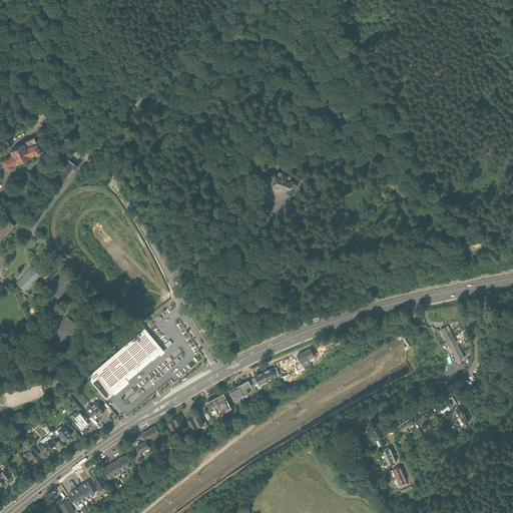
[(33,138),(24,142),(27,148),(36,144),(33,138)]
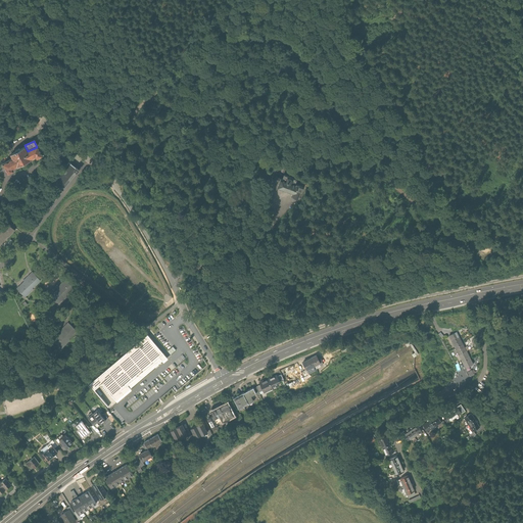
[(37,147),(28,151),(25,145),(10,153),(13,158),(3,163),(8,173),(18,168),(19,168),(42,155),(37,147)]
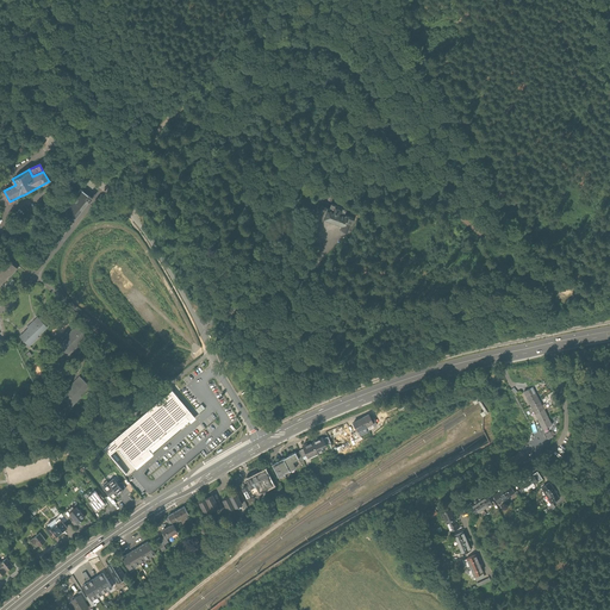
[(305,192),(304,199),(311,200),(325,205),(328,198),(313,192),(305,192)]
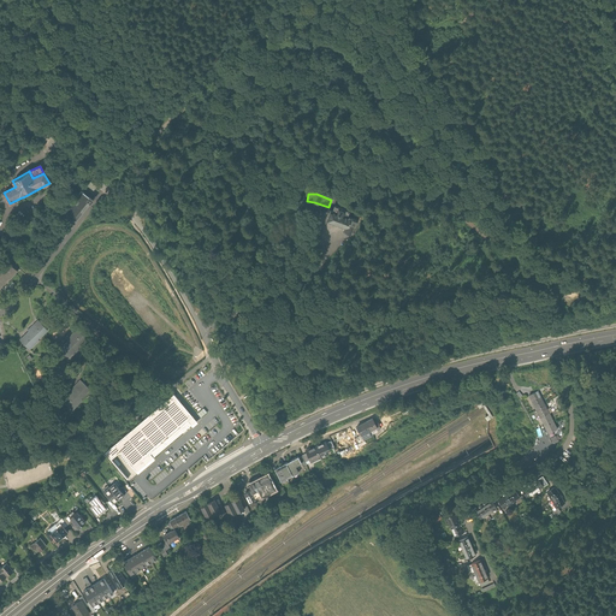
[(337,209),(330,208),(326,219),(353,227),(355,223),(361,224),(362,218),(356,215),(357,211),(338,205),(337,209)]
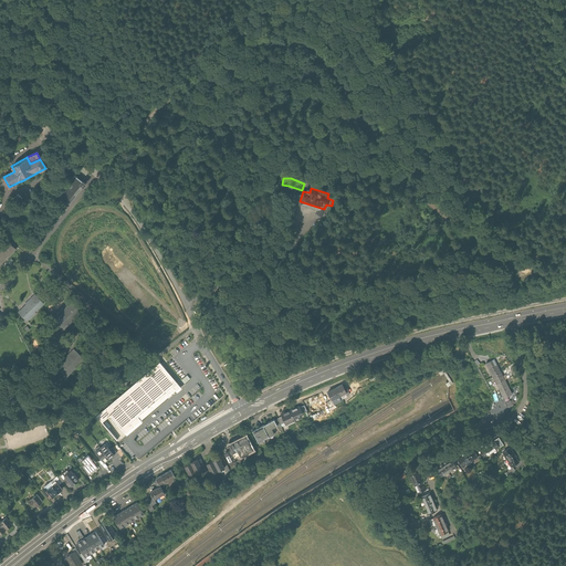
[(17,249),(4,240),(0,244),(0,265),(8,255),(10,257),(17,249)]
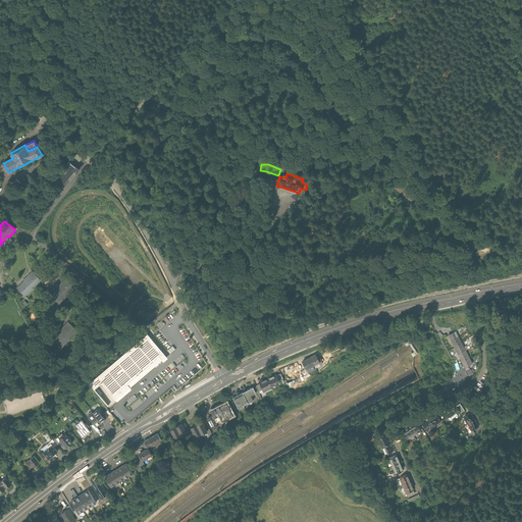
[(41,279),(32,270),(22,279),(23,280),(16,288),(25,296),(34,288),(33,286),(41,279)]
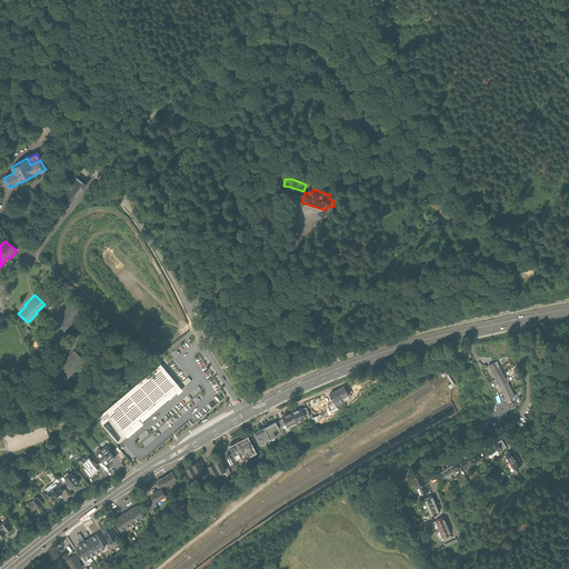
[(80,312),(71,303),(53,321),(65,331),(73,322),(72,321),(80,312)]
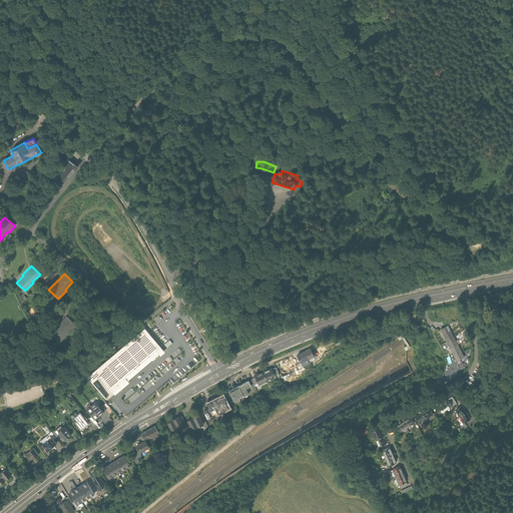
[(75,324),(66,316),(51,332),(61,341),(69,333),(68,332),(75,324)]
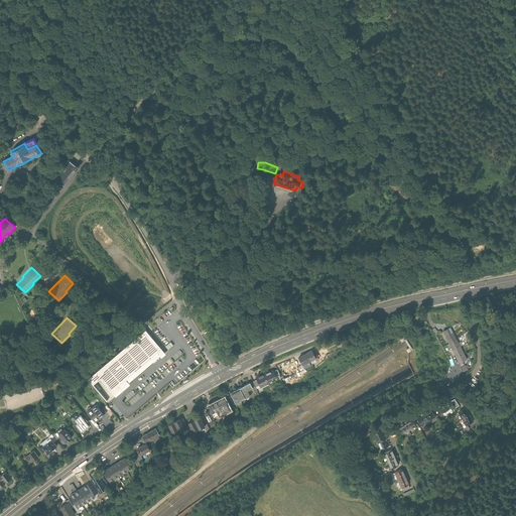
[(457,338),(449,325),(441,329),(448,342),(457,338)]
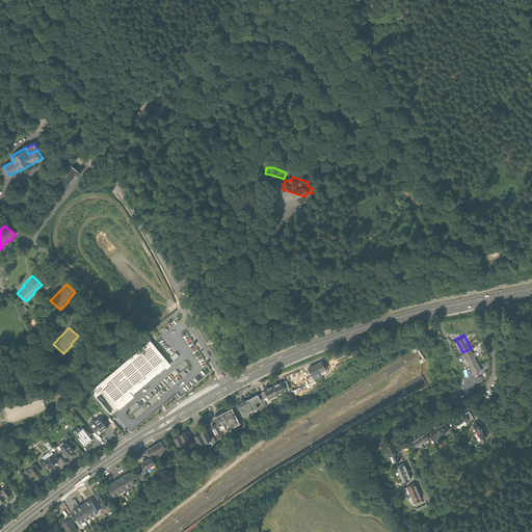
[(115,403),(120,408),(134,396),(133,394),(165,367),(166,369),(170,365),(168,362),(167,360),(150,340),(91,390),(97,396),(104,390),(115,403)]
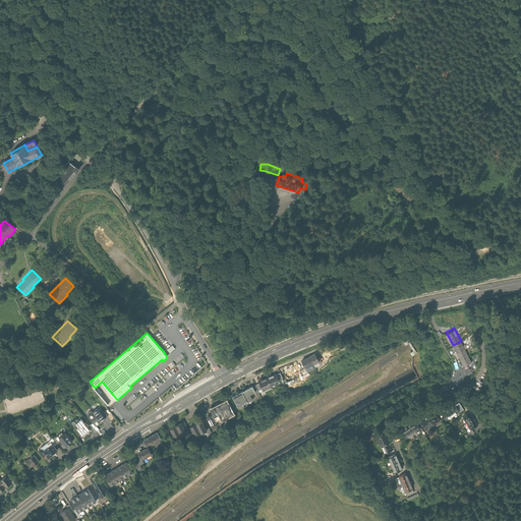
[(464,348),(461,341),(453,345),(456,352),(464,348)]
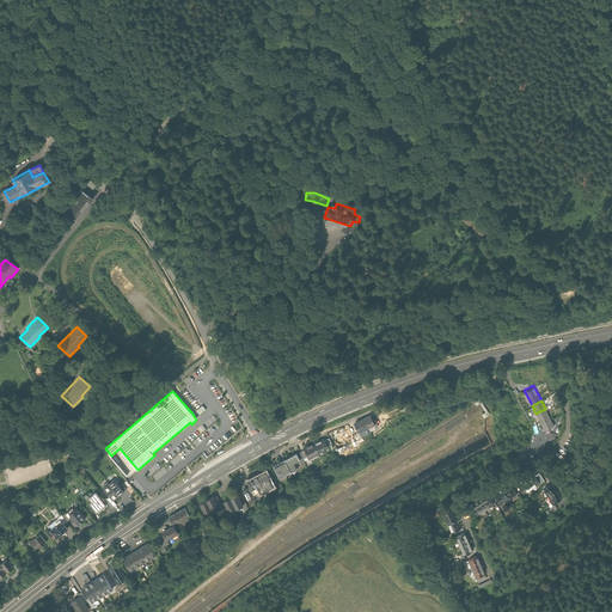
[(549,417),(545,409),(536,414),(540,422),(549,417)]
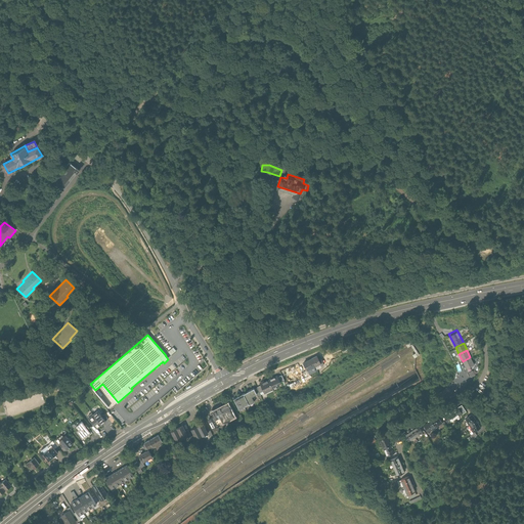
[(320,355),(314,358),(318,365),(323,363),(324,362),(322,358),(320,355)]
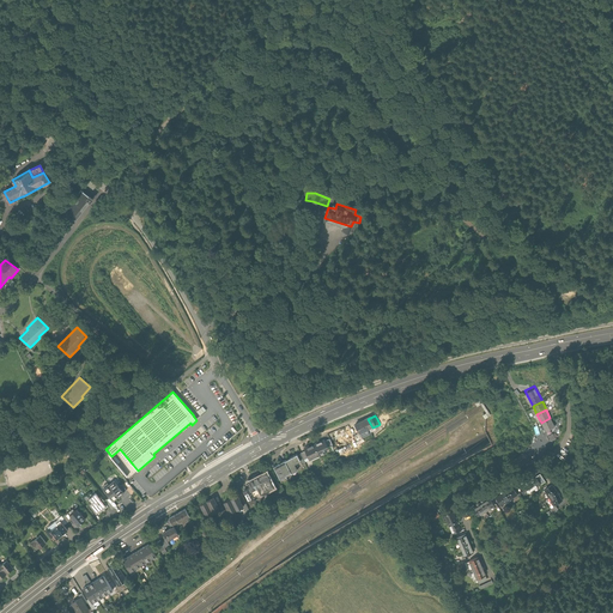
[(554,426),(550,418),(541,423),(545,430),(554,426)]
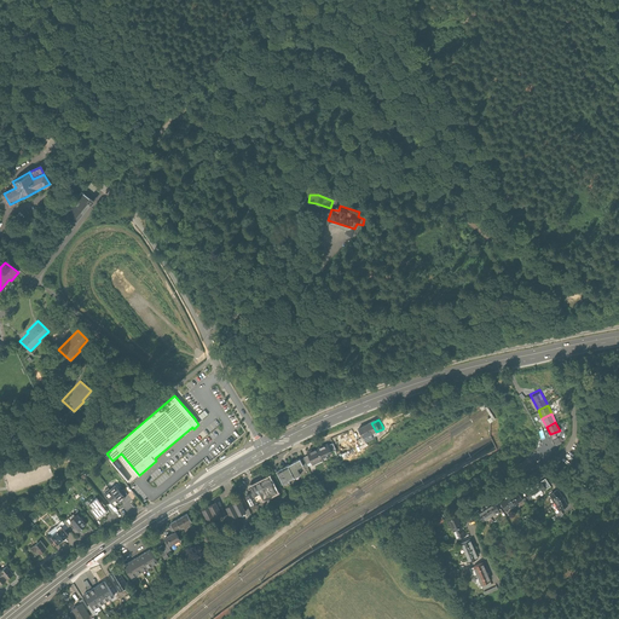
[(371,423),(364,427),(366,431),(365,432),(366,435),(368,437),(376,432),(371,423)]
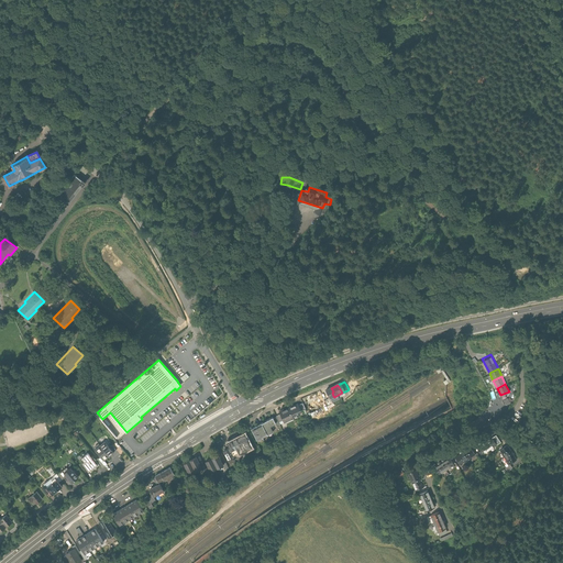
[(338,404),(334,397),(333,396),(328,398),(331,407),(338,404)]
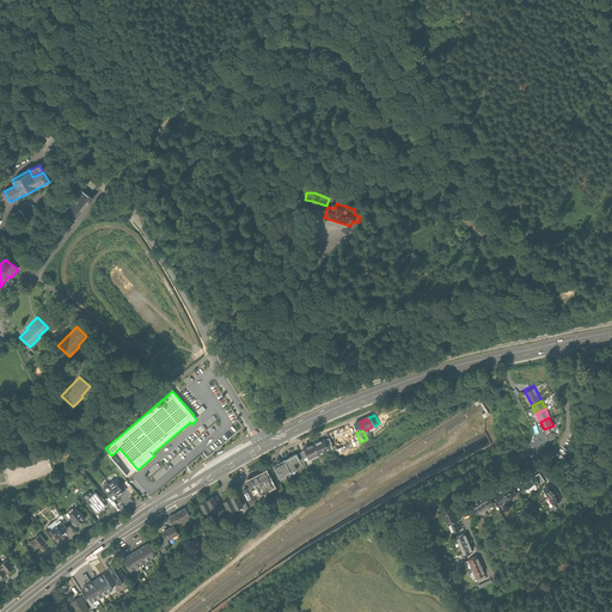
[(328,438),(318,442),(323,454),(332,450),(331,446),(328,439),(328,438)]
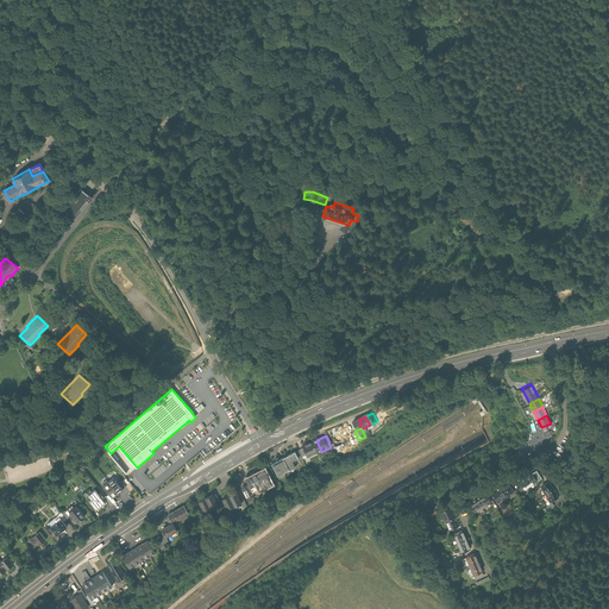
[(316,440),(306,445),(307,447),(311,454),(311,457),(321,452),(316,440)]
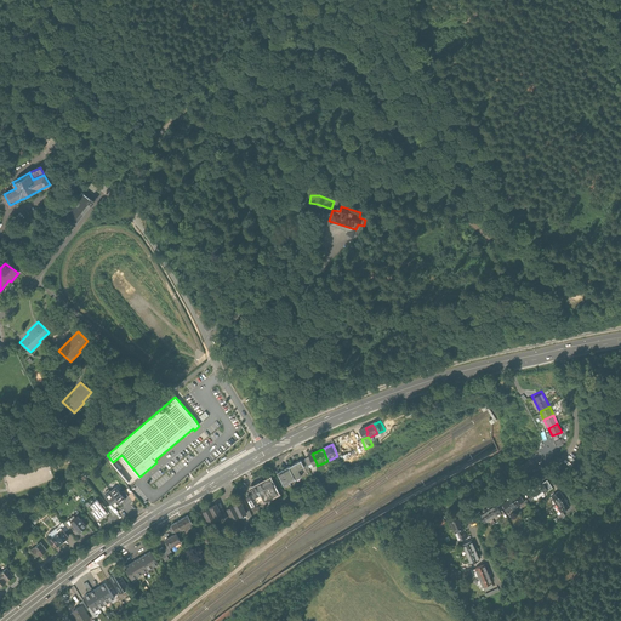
[(305,459),(292,466),(298,479),(305,476),(302,469),(308,466),(305,461),(305,459)]
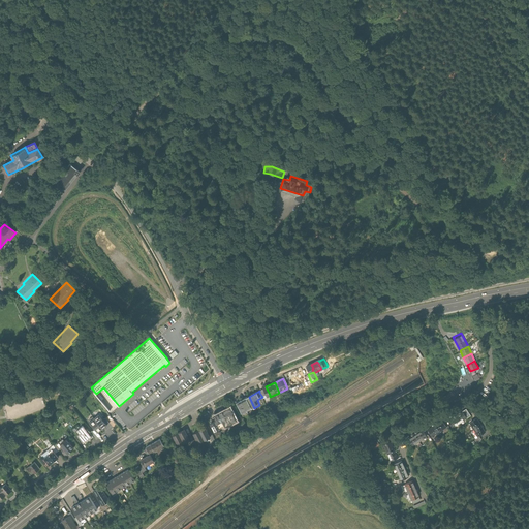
[(249,397),(244,399),(249,410),(254,408),(249,397)]
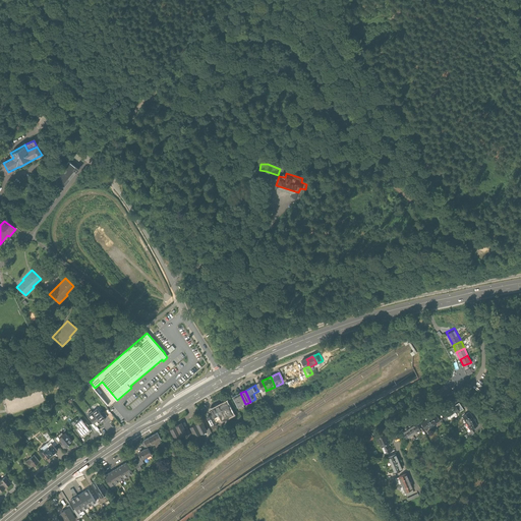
[(241,406),(245,404),(240,393),(235,395),(241,406)]
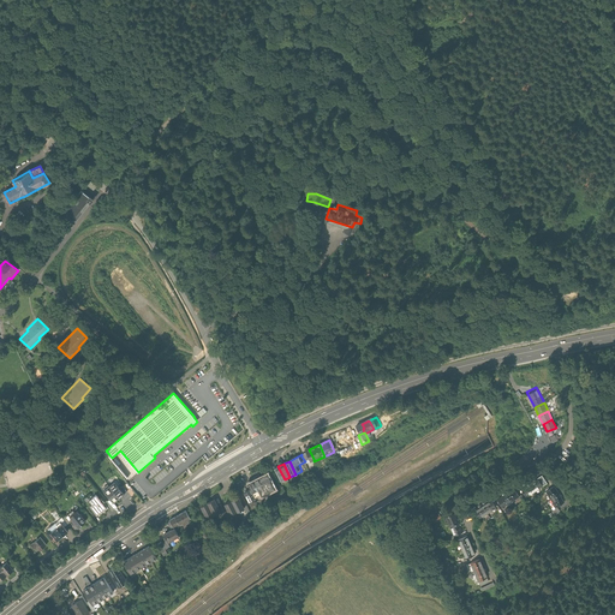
[(279,487),(270,472),(251,482),(254,488),(258,495),(264,491),(266,494),(279,487)]
